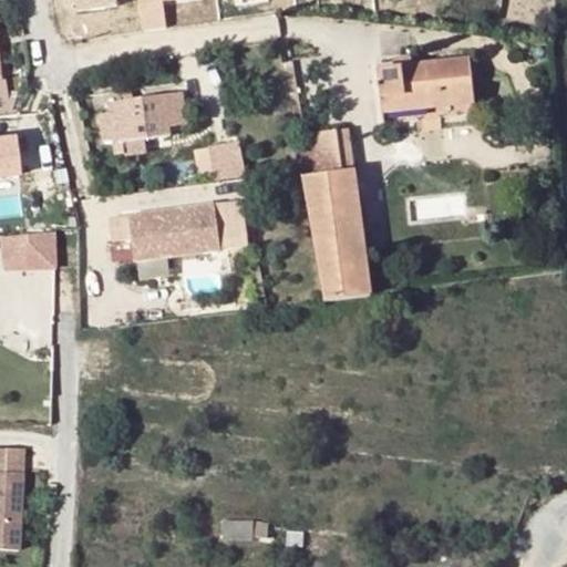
[(75,0),(78,12),(121,7),(119,0),(75,0)]
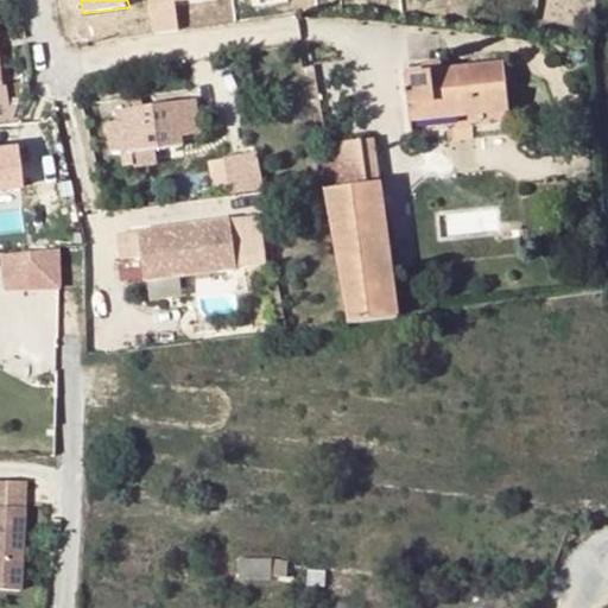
[(146,0),(151,32),(179,29),(176,4),(198,0),(146,0)]
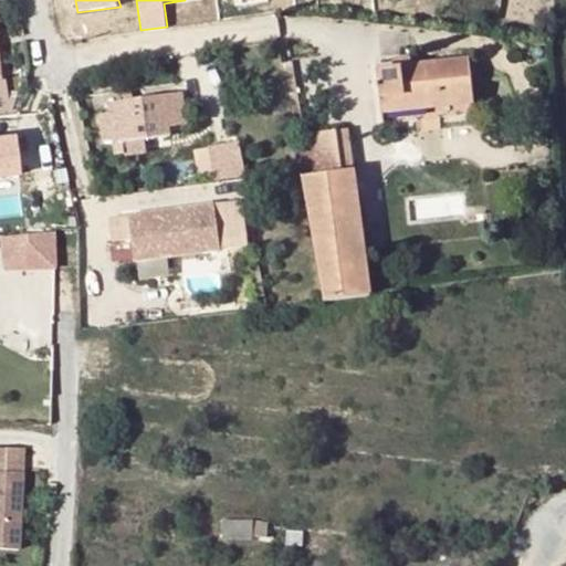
[(532,0),(463,0),(459,13),(525,29),(532,0)]
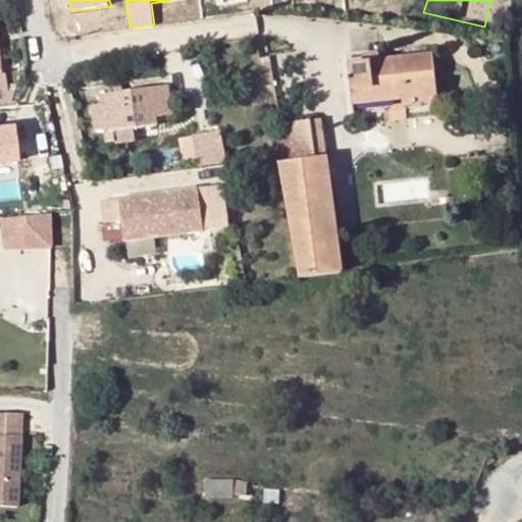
[(362,63),(346,64),(351,115),(437,106),(431,55),(379,61),(378,54),(361,55),(362,63)]
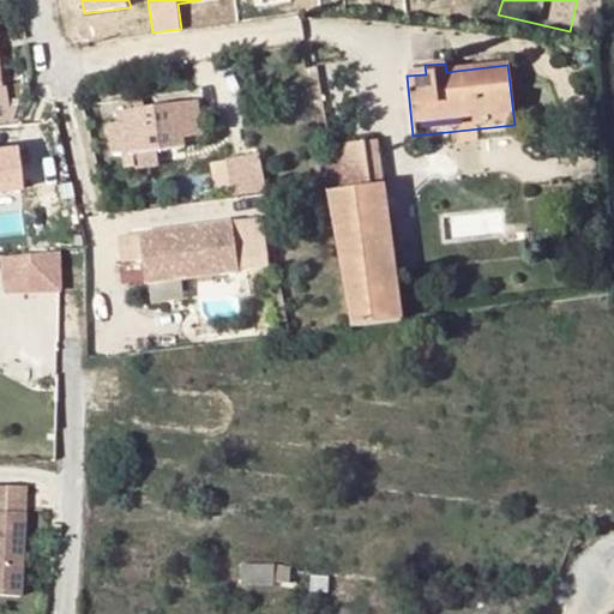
[(198,100),(119,112),(121,122),(109,125),(113,151),(120,151),(133,150),(133,155),(151,152),(184,148),(182,138),(204,134),(198,100)]
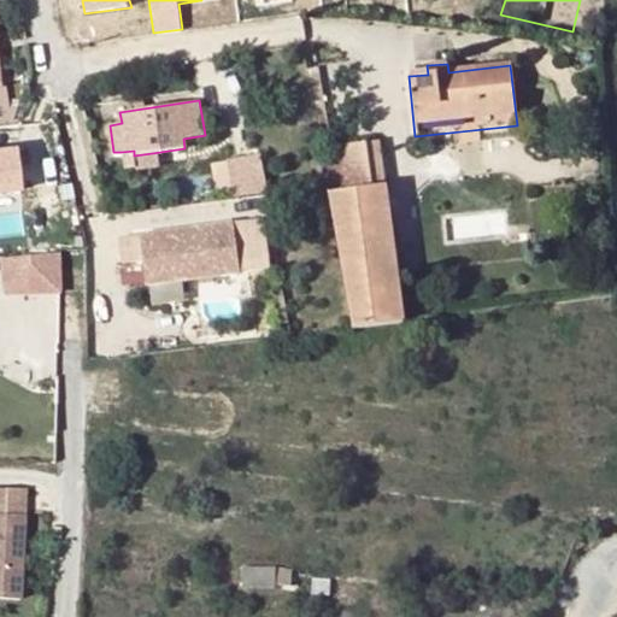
[(330,193),(385,187),(378,141),(344,146),(344,159),(324,160),(330,193)]
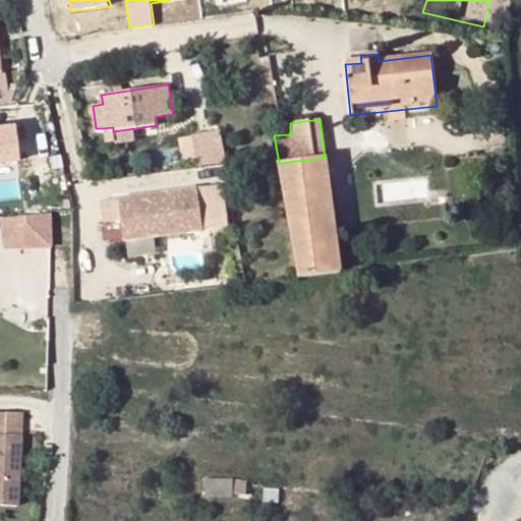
[(0,167),(17,166),(14,124),(0,125),(0,167)]
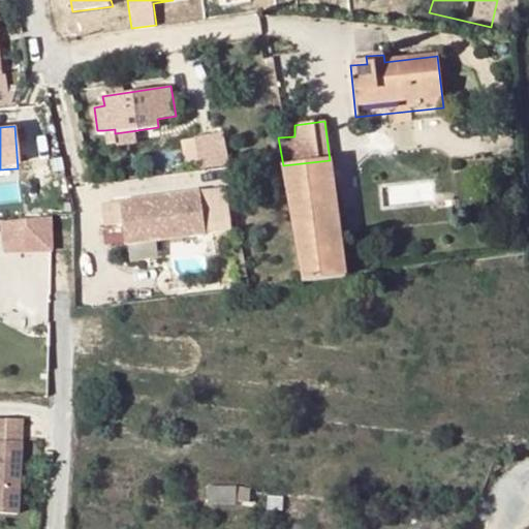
[(131,139),(130,131),(115,133),(115,129),(103,130),(105,144),(131,139)]
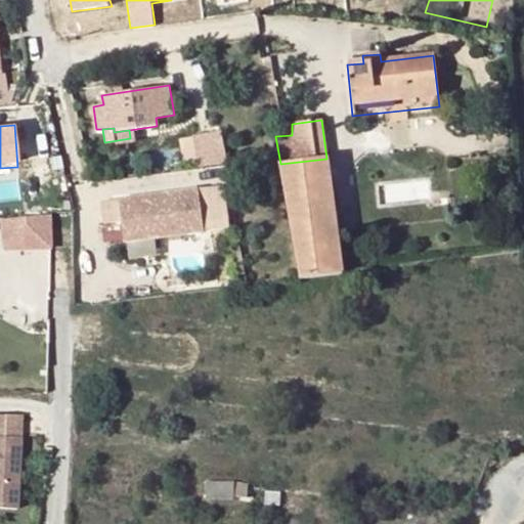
[(195,135),(198,154),(201,167),(226,163),(221,132),(195,135)]
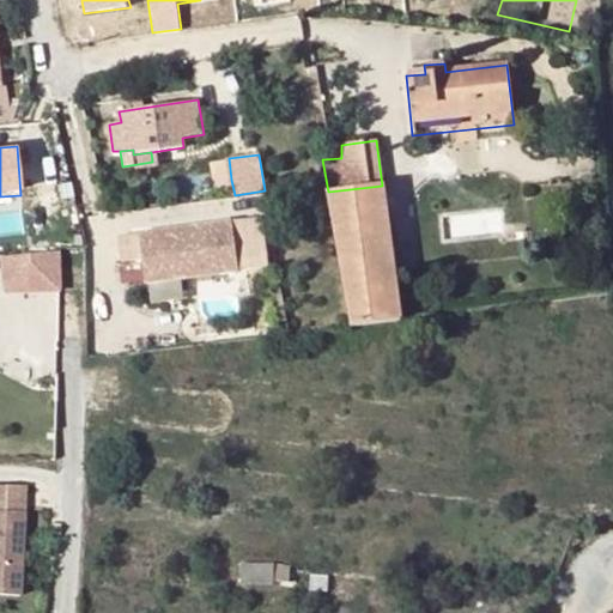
[(351,326),(400,320),(382,186),(328,192),(338,247),(351,326)]
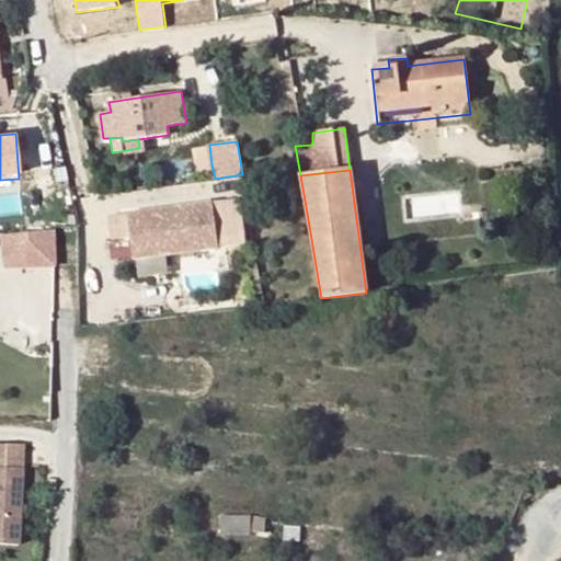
[(128,214),(134,259),(218,248),(213,203),(128,214)]
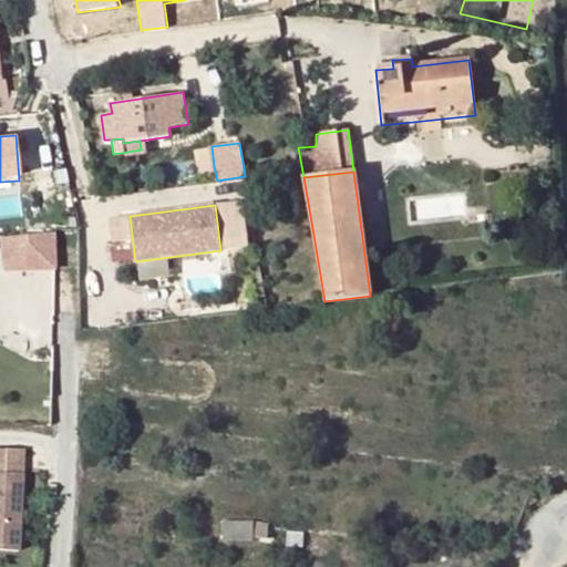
[(54,232),(22,235),(26,271),(58,269),(54,232)]
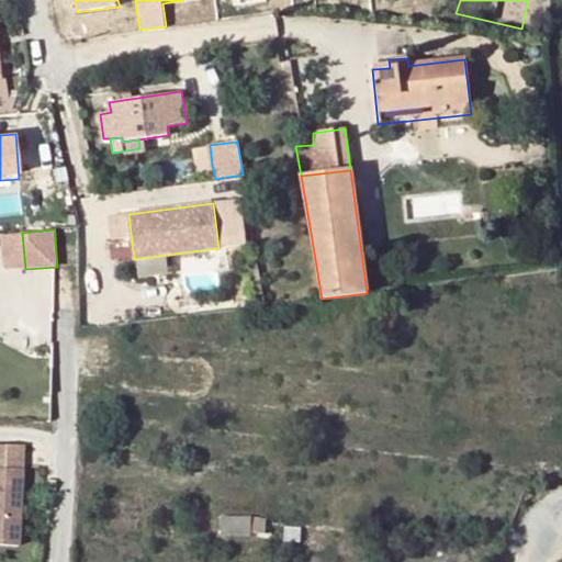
[(25,269),(22,233),(4,234),(8,271),(25,269)]
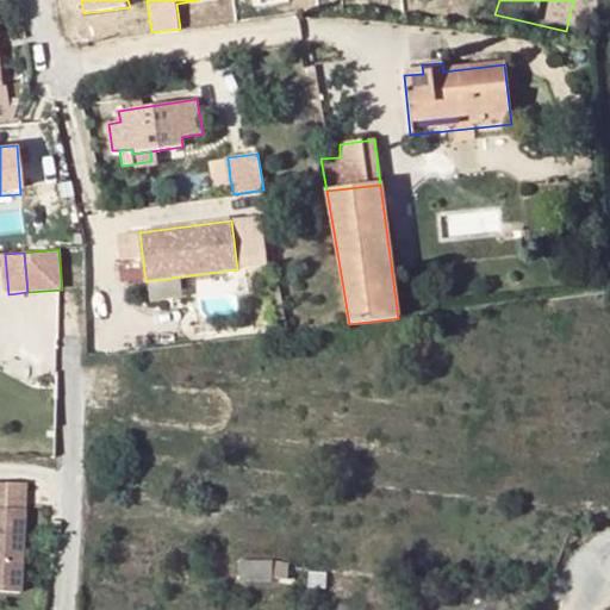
[(33,480),(0,479),(0,591),(29,591),(33,480)]
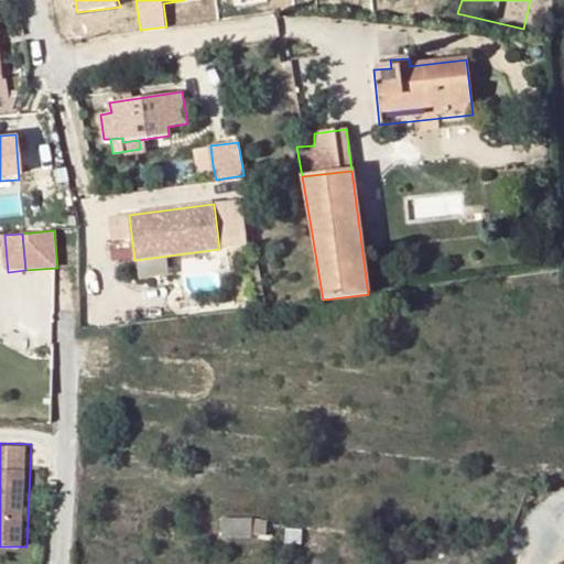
[(267,521),(223,521),(223,537),(251,537),(253,533),(267,533),(267,521)]
